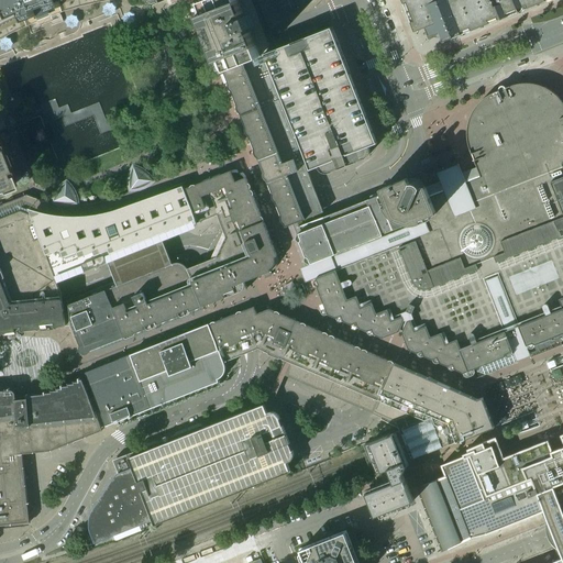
[(167,0),(0,0),(0,26),(3,25),(18,18),(21,17),(23,22),(35,17),(35,15),(41,13),(47,11),(47,12),(61,7),(58,2),(62,1),(64,0),(147,0),(150,3),(155,1),(156,4),(167,0)]
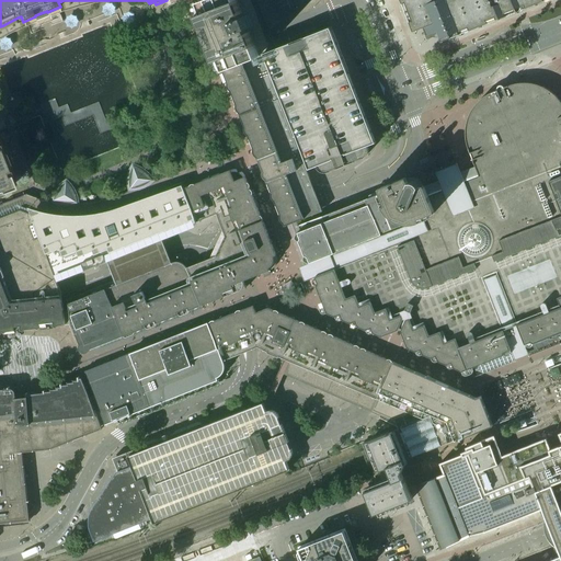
[(272,50),(263,29),(261,23),(250,27),(245,16),(256,12),(252,0),(204,0),(195,3),(199,14),(198,14),(204,27),(213,47),(212,48),(217,60),(221,70),(272,50)]
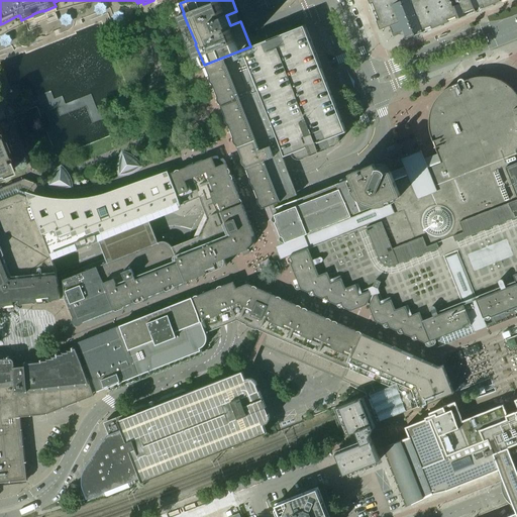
[(289,0),(288,0),(252,0),(259,12),(269,10),(280,5),(289,0)]
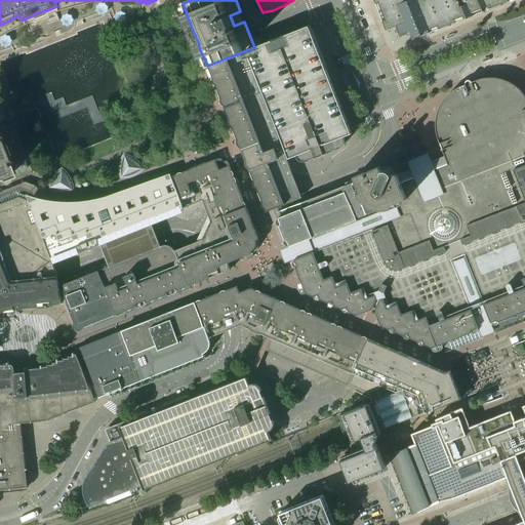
[(374,0),(379,11),(378,12),(378,13),(380,12),(384,21),(387,29),(385,29),(386,30),(395,27),(399,37),(411,33),(414,41),(415,40),(414,39),(431,32),(431,34),(433,34),(432,32),(447,26),(448,27),(449,27),(449,25),(465,18),(466,19),(467,18),(474,15),(482,11),(483,13),(484,13),(484,11),(499,5),(500,6),(501,6),(500,4),(512,0),(374,0)]
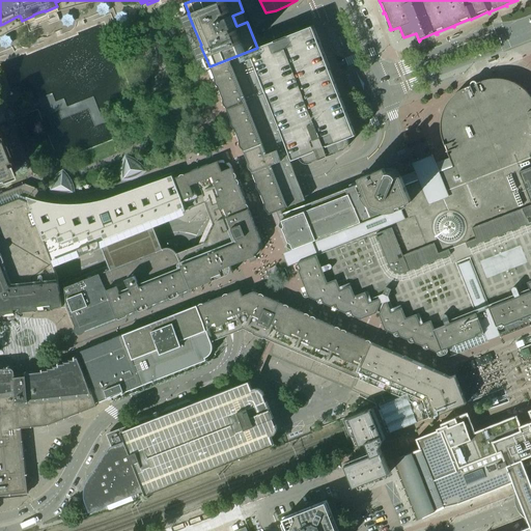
[(352,126),(329,70),(312,27),(288,36),(287,36),(263,46),(259,47),(257,48),(210,66),(210,67),(211,67),(211,68),(227,110),(244,151),(252,173),(260,194),(264,204),(269,215),(277,212),(305,200),(299,186),(289,161),(300,157),(303,162),(305,163),(311,163),(342,150),(343,149),(347,146),(347,138),(355,135),(355,134),(352,126)]
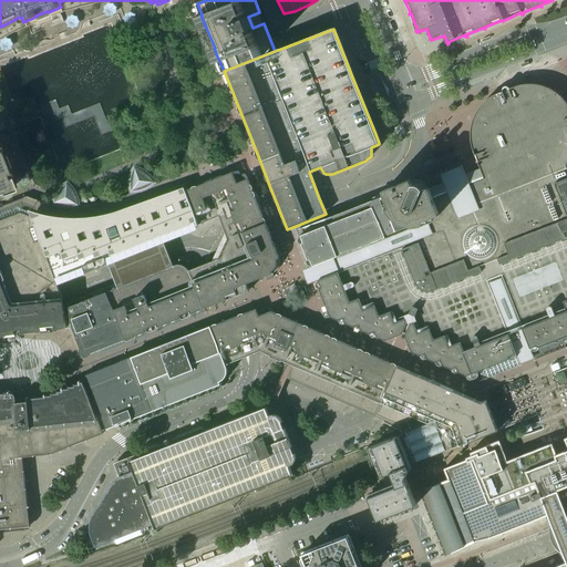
[(339,214),(327,218),(323,219),(322,220),(305,227),(298,229),(298,230),(299,233),(300,236),(298,237),(310,267),(311,266),(317,264),(327,260),(332,275),(328,277),(318,280),(320,286),(319,289),(326,306),(330,317),(339,320),(343,318),(346,323),(354,327),(359,325),(361,330),(370,333),(374,332),(377,337),(385,341),(402,333),(402,332),(405,333),(404,334),(411,352),(420,356),(424,353),(426,359),(435,362),(441,360),(442,366),(451,369),(455,367),(457,372),(466,375),(477,372),(494,364),(502,361),(508,359),(509,356),(515,353),(531,348),(536,346),(538,347),(531,350),(532,351),(535,360),(565,348),(562,339),(562,338),(566,336),(566,104),(564,101),(559,95),(554,91),(547,88),(540,85),(534,84),(527,84),(519,85),(513,88),(508,89),(508,88),(502,90),(503,91),(498,93),(492,96),(486,100),(481,105),(477,111),(474,116),(472,123),(470,131),(470,137),(471,144),(473,151),(481,169),(461,177),(464,186),(453,191),(450,182),(430,189),(430,188),(424,191),(423,188),(413,185),(411,179),(409,179),(385,189),(383,189),(385,195),(339,214)]
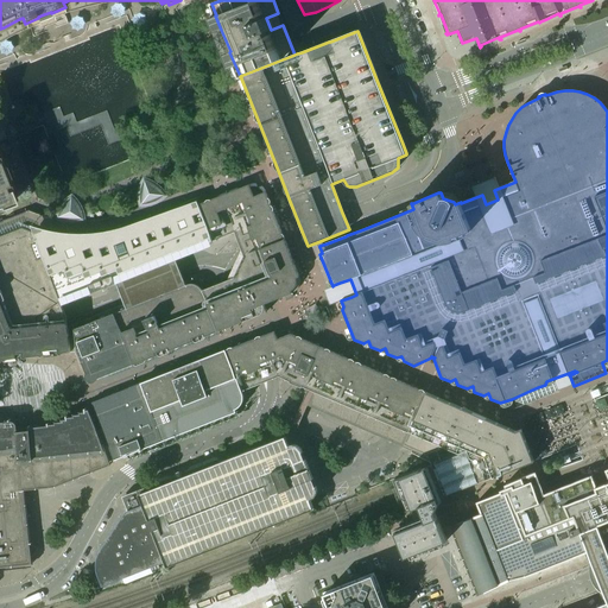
[(7,184),(0,165),(0,209),(12,204),(11,203),(12,203),(7,190),(10,190),(7,184)]
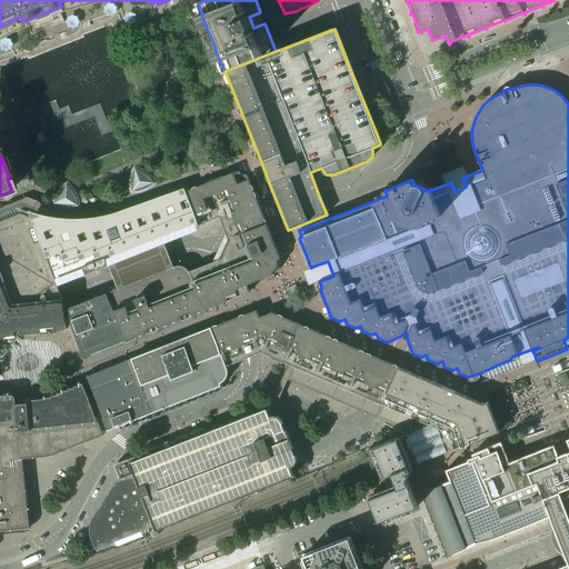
[(0,337),(1,337),(2,337),(3,337),(6,338),(7,336),(22,335),(25,336),(26,335),(30,333),(49,331),(56,331),(58,332),(59,330),(66,330),(66,329),(66,328),(65,316),(63,310),(63,307),(62,298),(62,296),(57,282),(75,275),(86,270),(87,273),(95,270),(93,268),(98,267),(98,266),(108,261),(133,251),(163,240),(200,226),(219,218),(225,231),(226,235),(212,262),(202,267),(189,271),(188,270),(187,269),(187,268),(185,267),(182,266),(181,266),(180,266),(178,266),(176,266),(175,267),(118,289),(91,300),(86,302),(82,303),(77,306),(69,308),(69,313),(70,325),(71,328),(71,329),(76,340),(77,340),(80,350),(79,351),(79,353),(80,355),(80,357),(82,358),(83,359),(90,376),(88,376),(87,377),(88,380),(97,401),(97,402),(105,423),(106,426),(108,430),(153,412),(165,408),(221,386),(220,382),(222,381),(225,380),(226,379),(227,377),(228,375),(228,372),(228,370),(227,368),(227,367),(261,352),(269,356),(271,357),(270,358),(282,363),(282,362),(283,362),(288,365),(289,365),(293,367),(290,372),(288,379),(321,393),(356,408),(363,411),(398,427),(427,415),(429,413),(442,420),(407,435),(418,463),(448,452),(469,443),(473,442),(486,438),(499,432),(493,418),(493,416),(488,401),(485,402),(482,403),(469,398),(466,397),(300,325),(276,315),(276,311),(272,310),(269,309),(262,311),(258,313),(257,310),(250,312),(211,328),(205,310),(249,292),(250,292),(253,291),(260,288),(257,282),(257,281),(273,275),(276,273),(277,272),(278,272),(279,271),(279,270),(280,268),(280,266),(281,263),(281,261),(280,259),(279,256),(276,247),(271,236),(249,181),(249,179),(248,178),(248,177),(247,177),(247,176),(246,175),(245,175),(242,176),(240,175),(239,172),(238,172),(237,172),(236,172),(235,172),(233,172),(197,187),(192,189),(187,191),(180,175),(155,185),(153,183),(155,182),(156,182),(152,179),(151,178),(148,176),(148,175),(147,175),(145,172),(143,172),(141,171),(140,170),(139,170),(136,168),(133,171),(132,176),(132,177),(131,179),(131,181),(131,183),(131,187),(131,188),(132,192),(132,193),(120,198),(116,200),(112,201),(108,202),(103,203),(99,205),(95,205),(91,206),(87,206),(82,207),(78,207),(78,206),(78,203),(78,202),(78,201),(77,200),(77,199),(77,198),(76,196),(75,193),(73,191),(72,190),(72,189),(71,188),(70,187),(69,186),(68,185),(67,185),(66,186),(65,187),(63,188),(62,188),(61,190),(60,191),(59,192),(59,193),(58,193),(57,196),(57,197),(56,200),(55,203),(55,205),(50,203),(47,203),(43,202),(40,201),(36,200),(32,199),(30,198),(27,197),(23,198),(31,218),(20,213),(0,221),(0,337)]
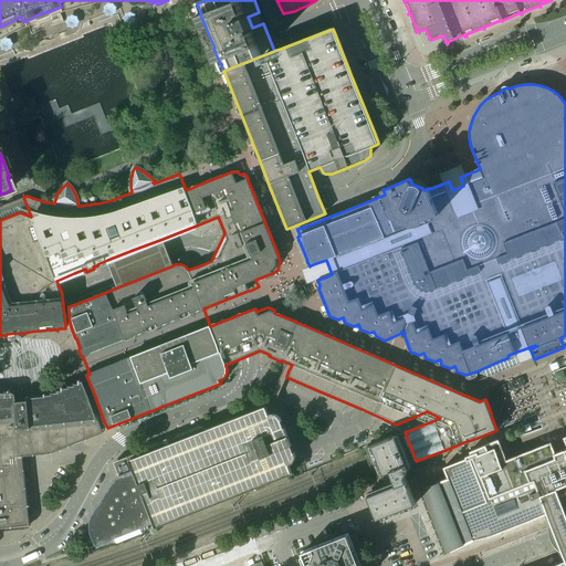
[(163,239),(107,260),(113,274),(117,287),(174,265),(168,253),(163,239)]
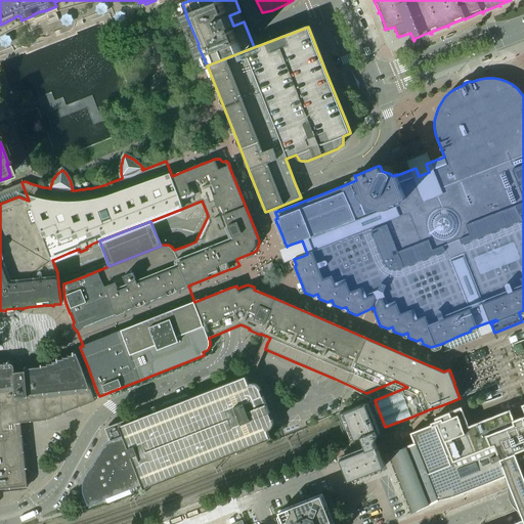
[(0,489),(29,487),(28,479),(32,474),(26,469),(20,423),(47,420),(48,420),(95,401),(77,353),(73,353),(73,354),(68,355),(69,356),(62,357),(62,358),(57,359),(57,360),(52,361),(52,362),(47,363),(47,364),(41,365),(41,366),(26,367),(14,368),(14,366),(13,364),(10,363),(0,363),(0,489)]
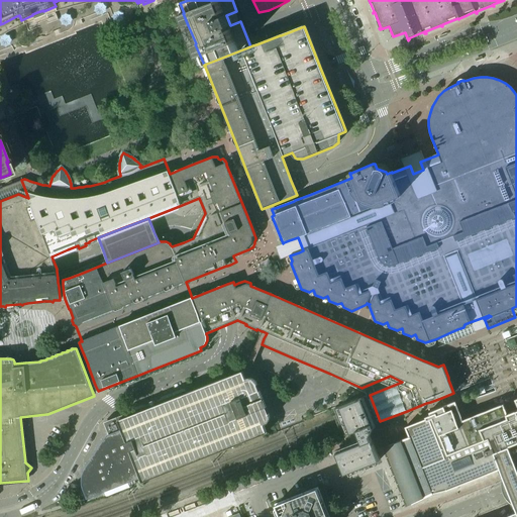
[(264,425),(268,422),(269,421),(269,420),(269,415),(259,390),(256,383),(247,378),(245,379),(242,372),(187,393),(186,390),(185,390),(182,389),(161,398),(160,400),(154,402),(153,402),(149,404),(144,406),(141,405),(123,412),(122,415),(104,422),(109,435),(107,439),(87,469),(85,473),(84,477),(83,482),(84,486),(85,491),(88,498),(88,499),(140,478),(142,482),(266,433),(263,426),(264,425)]
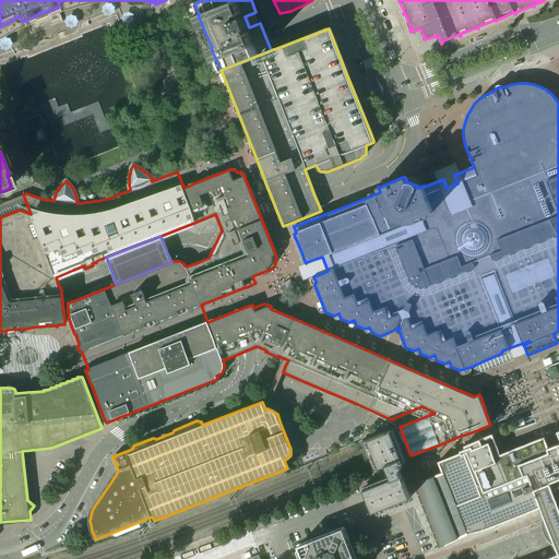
[(406,468),(403,460),(391,429),(360,441),(372,471),(385,466),(390,476),(391,475),(392,478),(363,489),(372,512),(411,498),(402,475),(404,474),(406,468)]
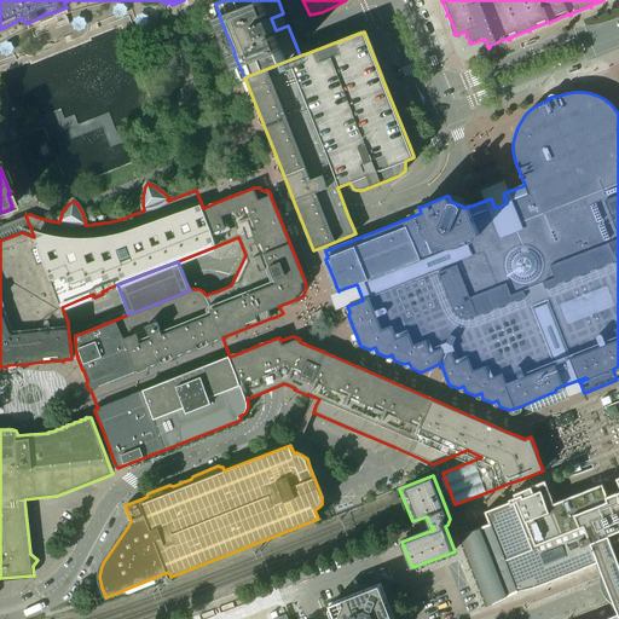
[(618,618),(618,476),(617,479),(618,484),(618,496),(615,498),(613,499),(611,496),(607,496),(602,484),(557,502),(553,499),(545,481),(515,493),(518,499),(485,512),(490,524),(457,537),(485,607),(516,591),(519,594),(533,588),(595,563),(597,572),(599,574),(600,578),(600,583),(602,589),(606,597),(609,601),(611,603),(614,615),(609,617),(603,618),(618,618)]
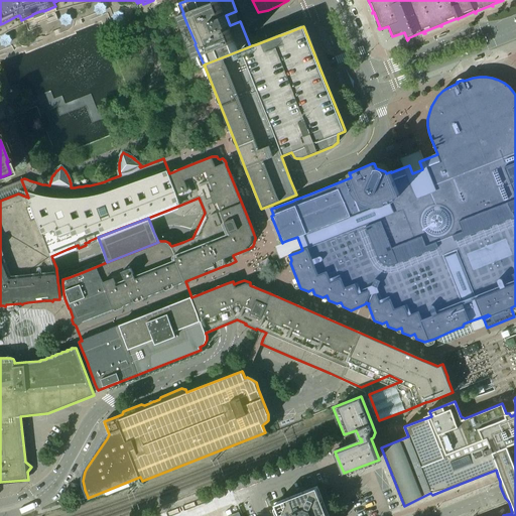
[(327,515),(328,515),(327,514),(323,503),(323,501),(321,501),(318,495),(315,496),(310,494),(309,491),(303,493),(302,492),(301,494),(290,498),(288,498),(288,499),(275,504),(279,515),(327,515)]
